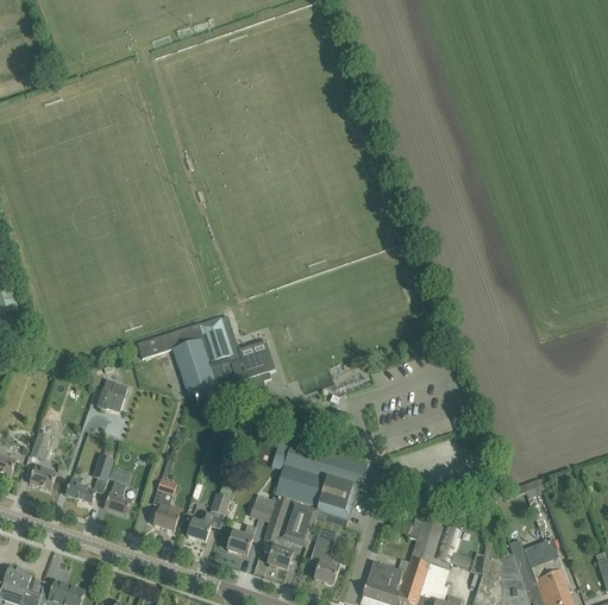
[(0,315),(18,309),(0,254),(0,315)]
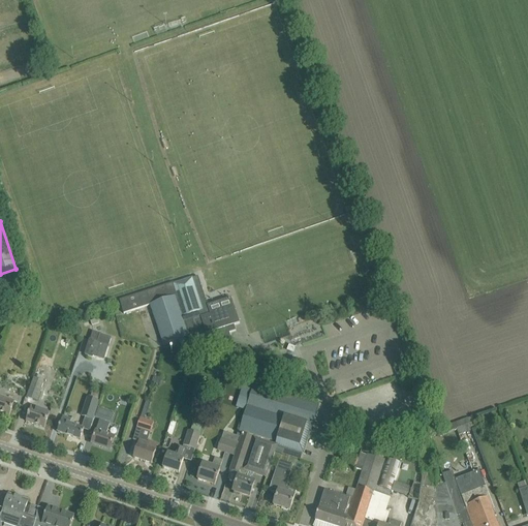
[(202,314),(200,309),(203,308),(192,275),(173,281),(173,280),(146,289),(149,299),(141,301),(138,291),(119,299),(123,311),(150,303),(175,295),(181,314),(187,332),(188,332),(189,332),(196,330),(199,339),(207,337),(209,342),(230,336),(228,330),(235,328),(234,322),(239,320),(234,304),(202,314)]
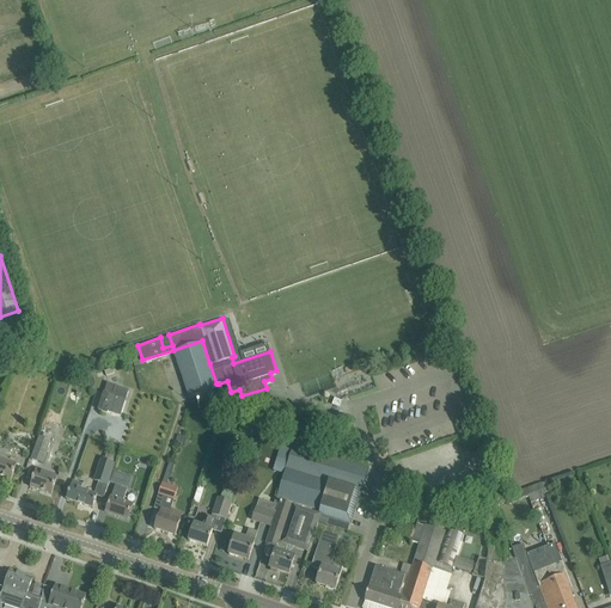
[(173,350),(181,373),(188,395),(217,386),(217,384),(209,363),(202,341),(173,350)]
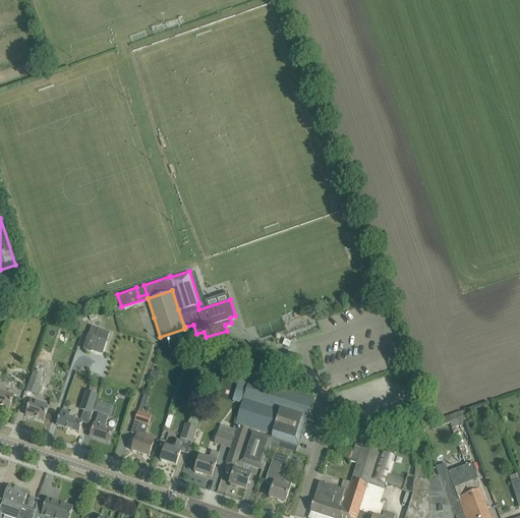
[(82,346),(91,349),(91,348),(102,352),(108,331),(98,328),(98,327),(91,325),(89,332),(88,332),(82,346)]
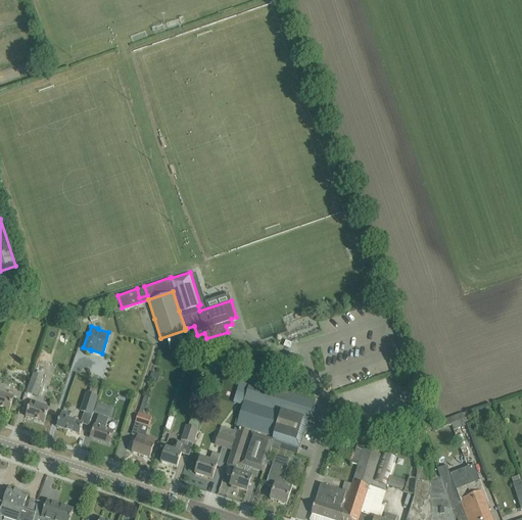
[(33,372),(25,390),(36,394),(44,375),(43,374),(48,360),(37,356),(31,371),(33,372)]
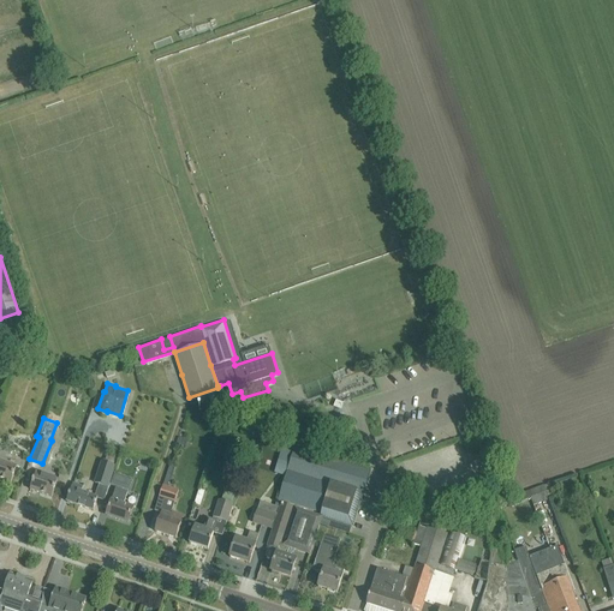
[(293,445),(278,497),(320,510),(320,513),(322,514),(321,516),(352,526),(369,468),(293,445)]
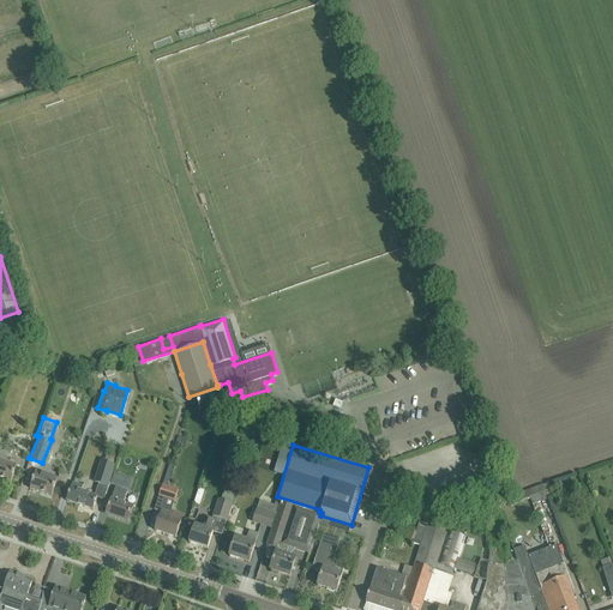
[(100,459),(94,479),(107,484),(114,463),(113,461),(116,452),(107,448),(103,459),(100,459)]
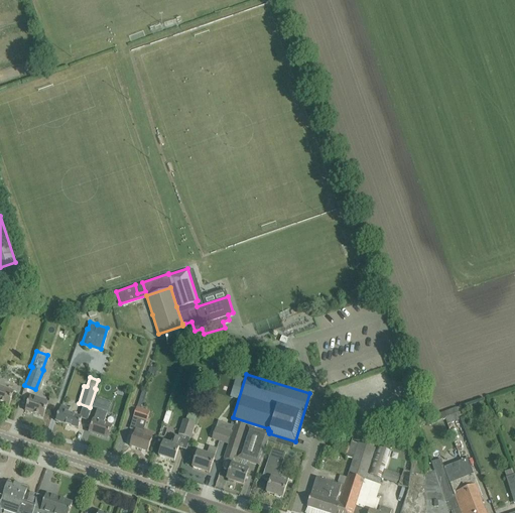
[(0,399),(9,403),(13,389),(0,383),(0,399)]
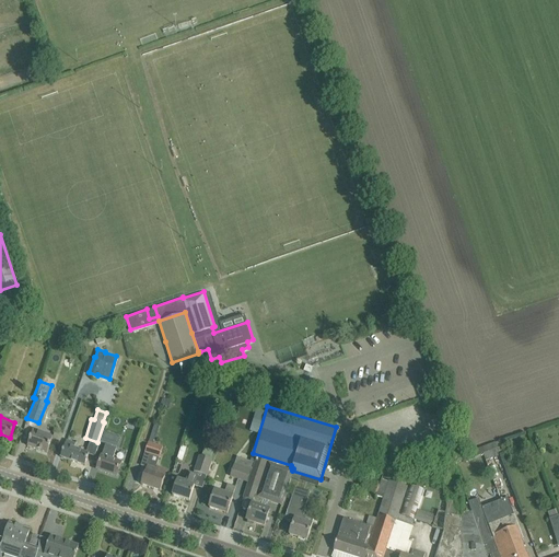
[(259,432),(261,426),(263,420),(256,419),(252,430),(259,432)]
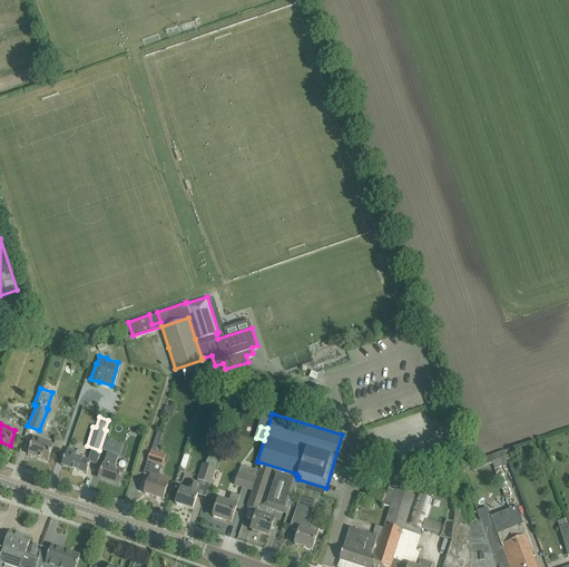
[(156,449),(162,430),(156,429),(146,459),(162,463),(165,452),(156,449)]
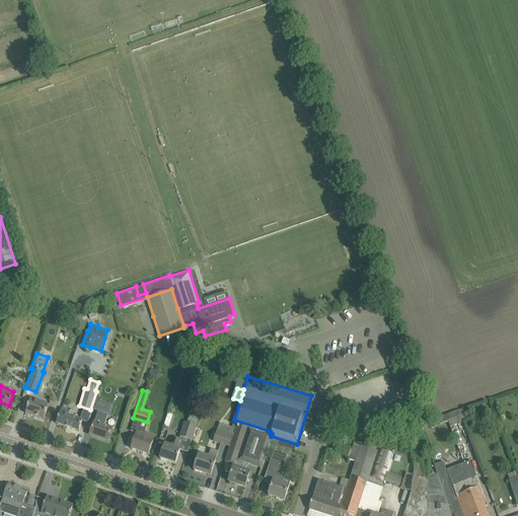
[(29,396),(24,411),(44,417),(48,402),(29,396)]
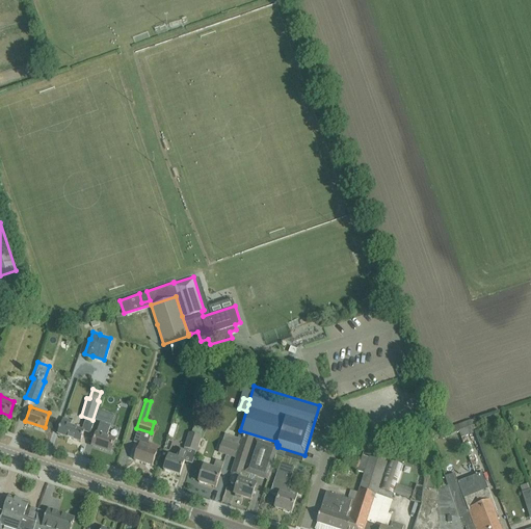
[(95,418),(110,423),(114,412),(98,406),(95,418)]
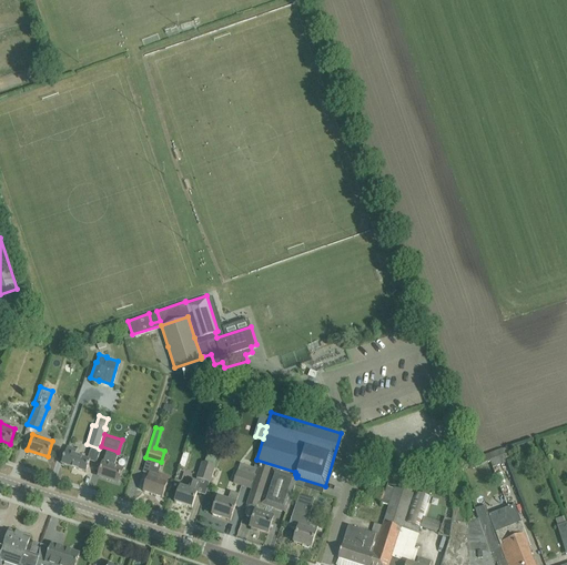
[(76,453),(77,449),(67,444),(61,461),(85,470),(89,458),(89,457),(87,457),(76,453)]
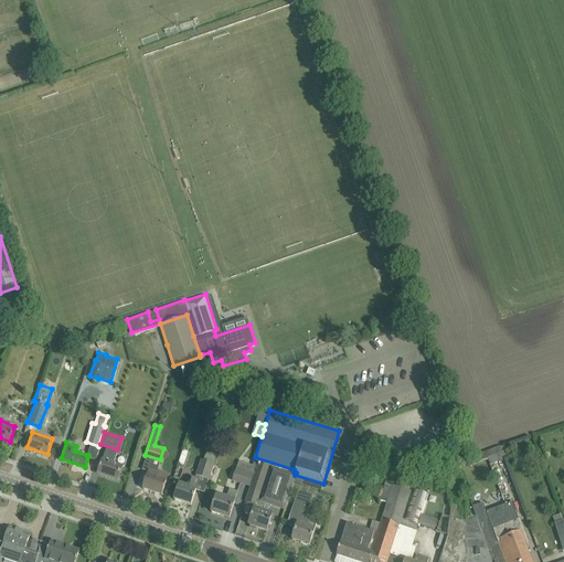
[(205,451),(203,458),(213,462),(216,454),(205,451)]
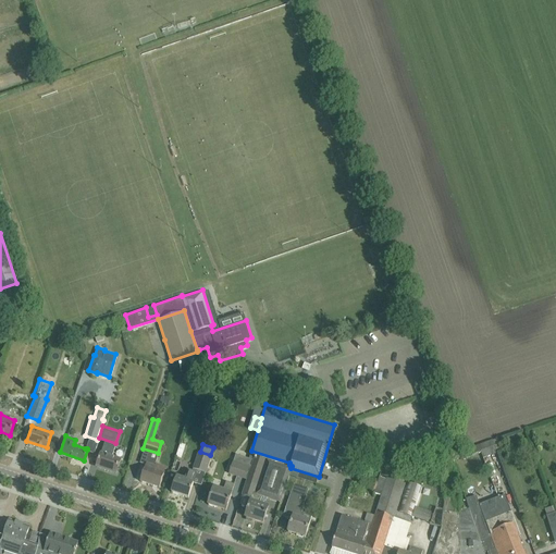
[(115,471),(120,457),(111,455),(112,450),(102,446),(96,465),(115,471)]
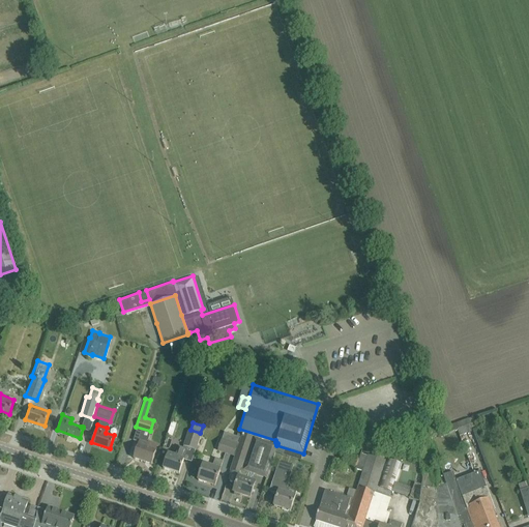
[(187,429),(183,444),(196,448),(200,433),(190,430),(187,429)]
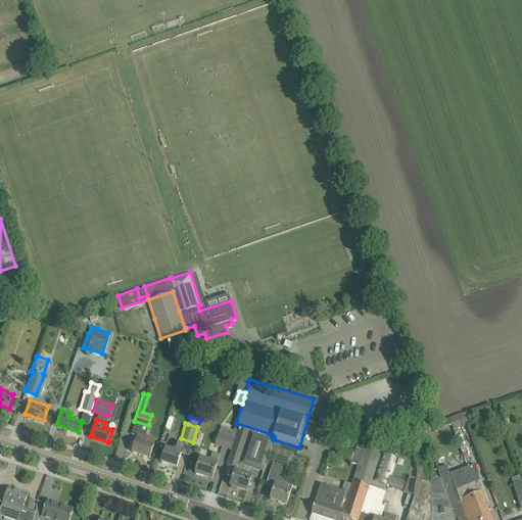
[(234,435),(236,429),(221,424),(215,442),(230,448),(234,436),(234,435)]
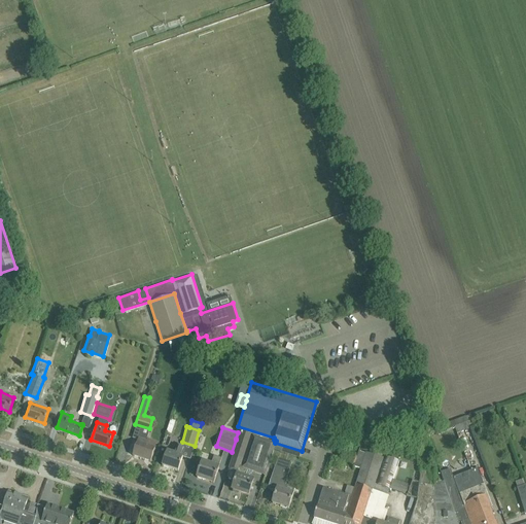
[(229,465),(238,468),(237,472),(232,487),(248,492),(253,478),(245,475),(247,468),(265,474),(276,441),(241,430),(233,453),(229,465)]
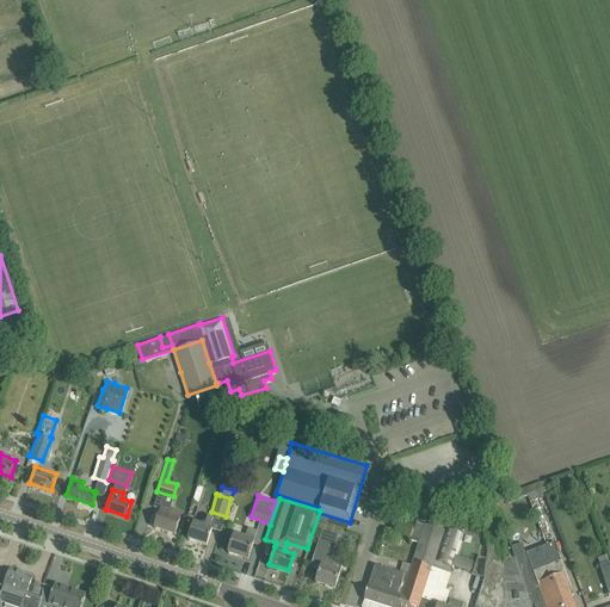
[(160,505),(153,525),(174,532),(179,516),(170,514),(172,509),(160,505)]
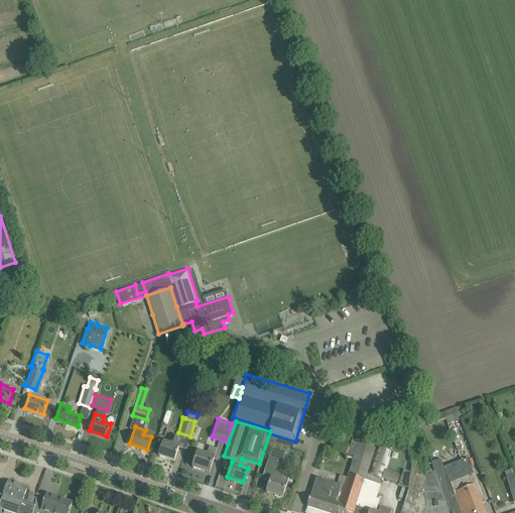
[(163,439),(158,454),(173,459),(178,444),(181,435),(174,432),(170,442),(163,439)]
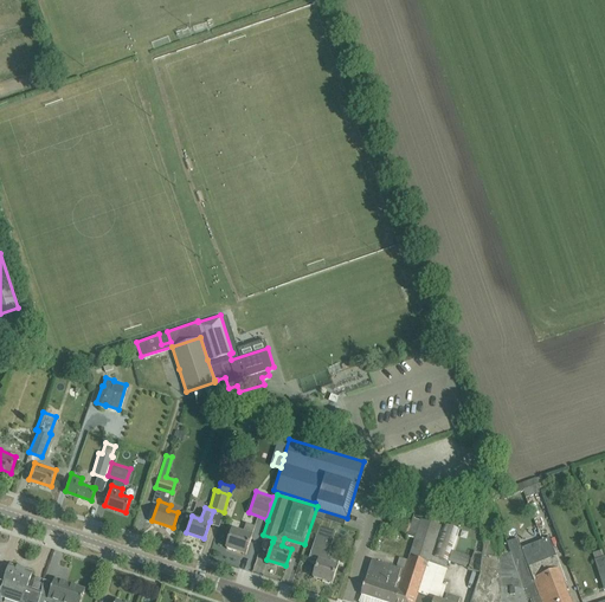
[(359,601),(361,601),(392,601),(393,601),(431,601),(438,582),(446,558),(431,554),(430,554),(439,524),(430,522),(431,520),(429,519),(429,520),(420,517),(419,519),(412,516),(411,519),(396,515),(391,529),(414,536),(404,568),(371,557),(360,591),(359,600),(359,601)]
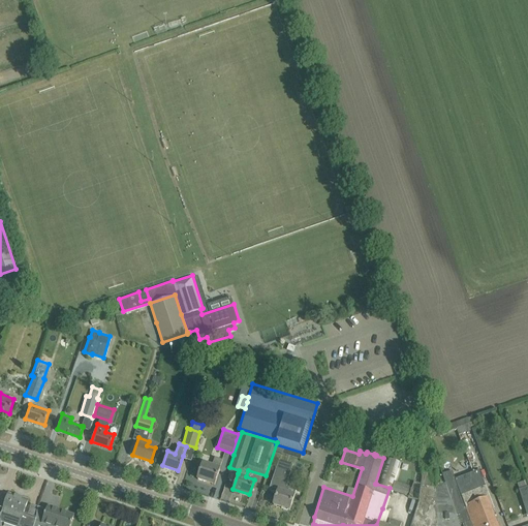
[(203,460),(200,467),(196,476),(214,483),(217,473),(222,458),(214,455),(211,463),(203,460)]
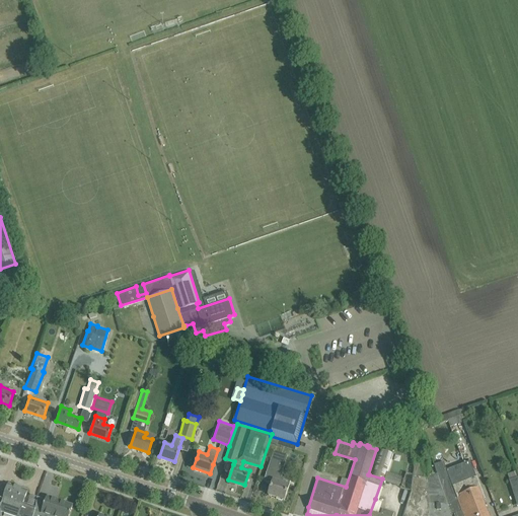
[(383,480),(392,453),(377,448),(376,449),(369,474),(382,478),(383,480)]
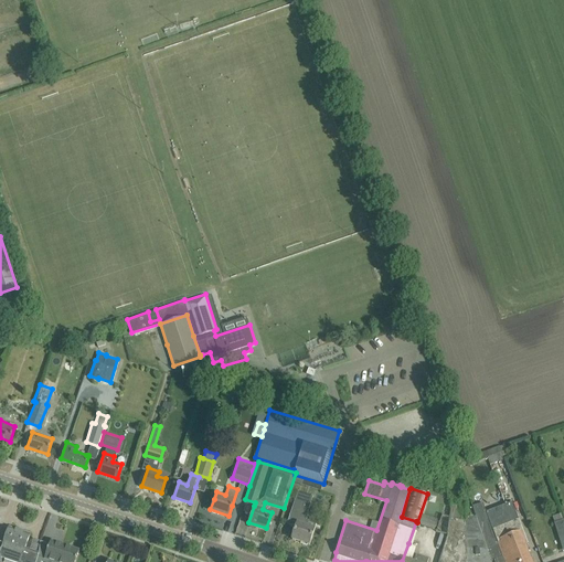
[(316,521),(306,518),(306,517),(305,517),(312,494),(297,489),(286,521),(296,525),(291,537),(300,540),(301,539),(307,541),(307,542),(308,542),(316,521)]
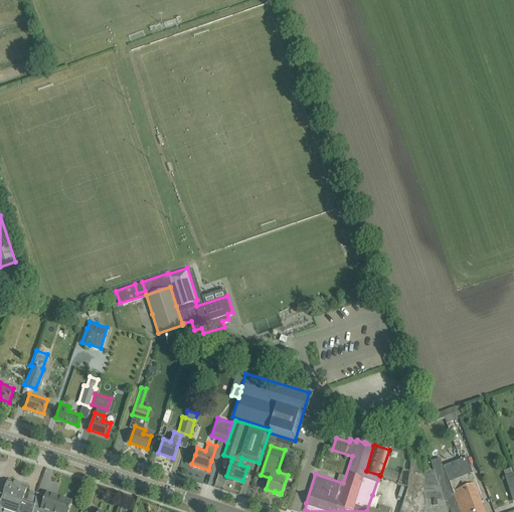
[(480,492),(466,456),(443,465),(440,456),(430,459),(433,469),(447,511),(484,511),(477,493),(480,492)]
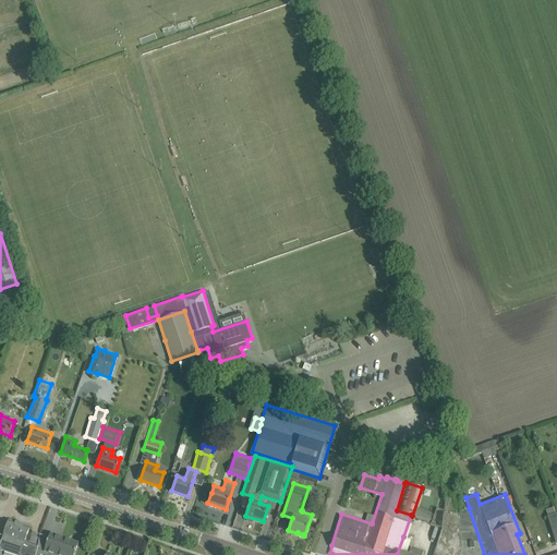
[(459,496),(445,495),(444,509),(442,527),(434,551),(432,554),(461,554),(460,508),(459,496)]
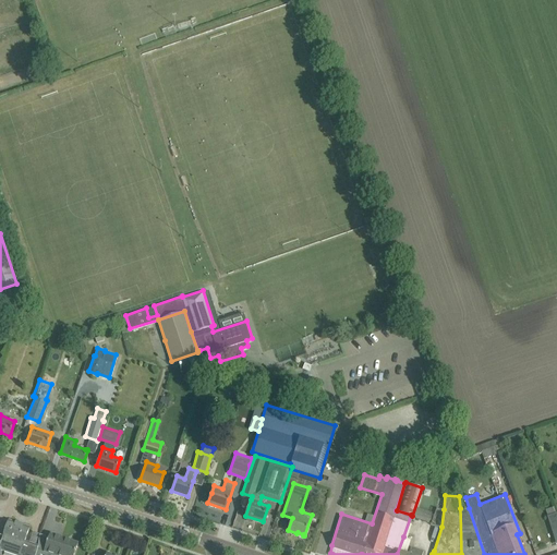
[(484,554),(469,508),(460,508),(461,554),(484,554)]
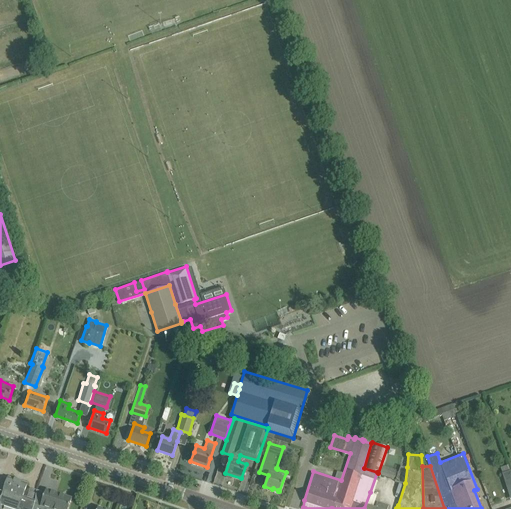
[(510,468),(502,471),(509,497),(510,496),(510,468)]
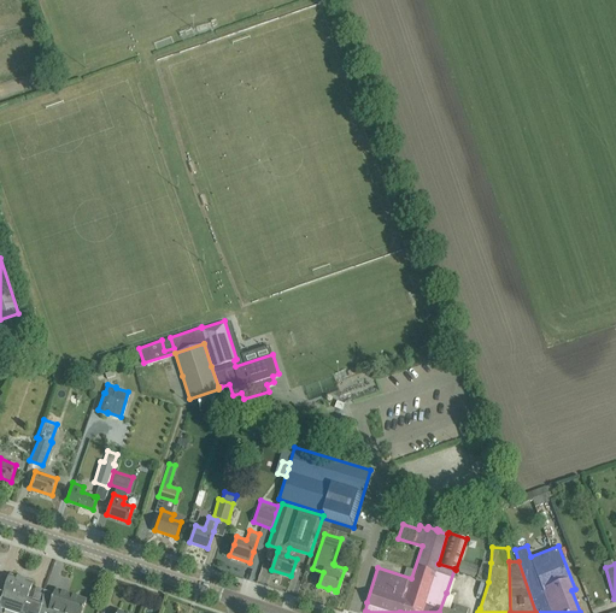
[(33,597),(30,599),(25,597),(31,581),(10,573),(0,600),(0,606),(19,612),(37,612),(41,603),(39,603),(39,602),(37,599),(33,597)]
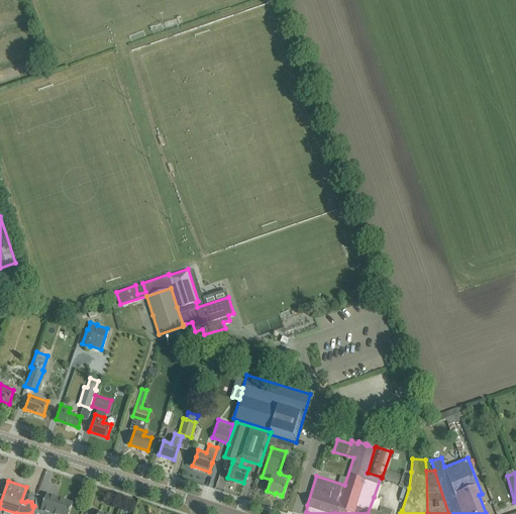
[(52,513),(55,513),(68,513),(72,501),(43,493),(38,508),(34,506),(31,513),(52,513)]
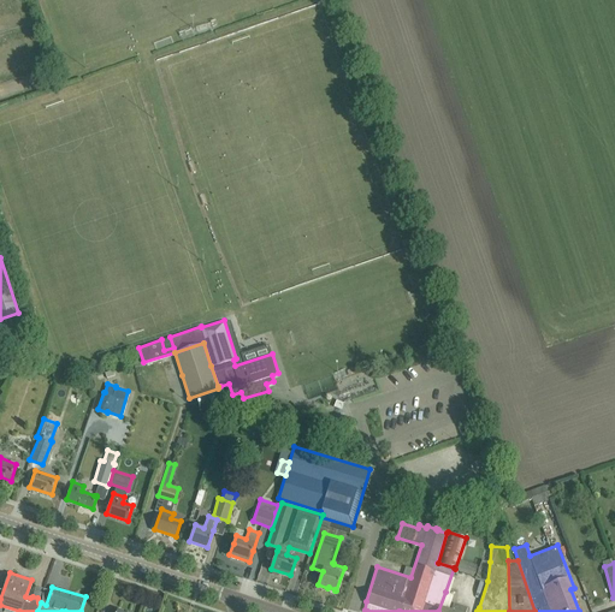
[(453,594),(445,592),(438,611),(463,611),(466,606),(453,601),(450,610),(444,607),(449,605),(453,594)]
